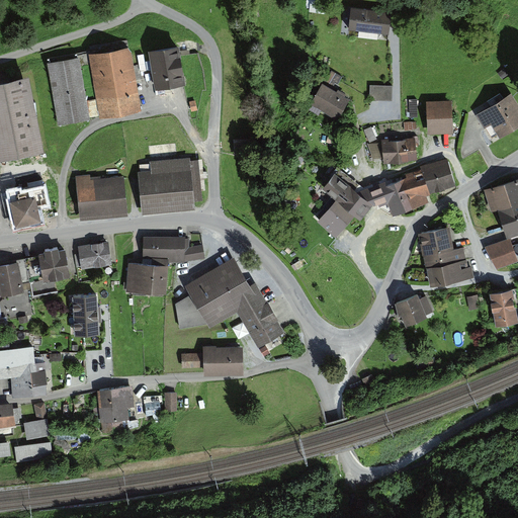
[(392,10),(351,5),(349,27),(390,32),(392,10)]
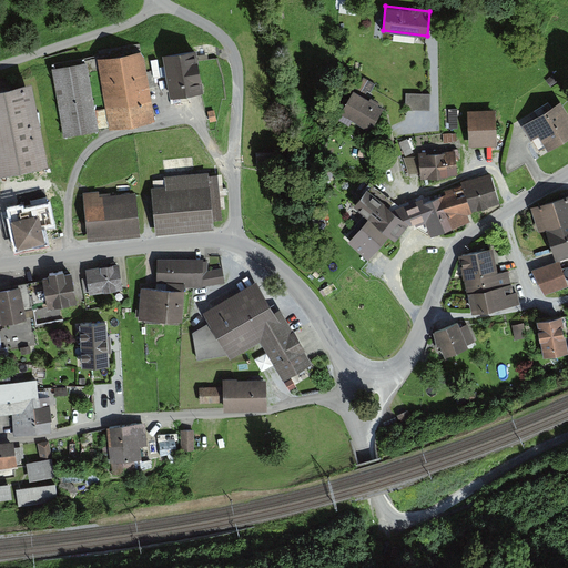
[(195,50),(166,54),(172,93),(202,90),(195,50)]
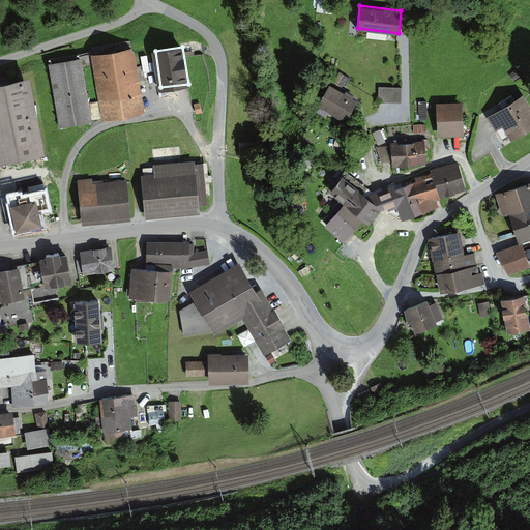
[(137,48),(94,56),(105,116),(143,110),(139,84),(145,83),(142,64),(140,64),(137,48)]
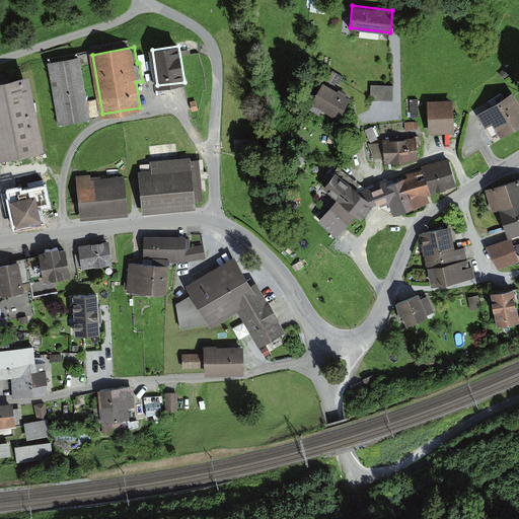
[(151,56),(141,58),(143,72),(153,70),(151,56)]
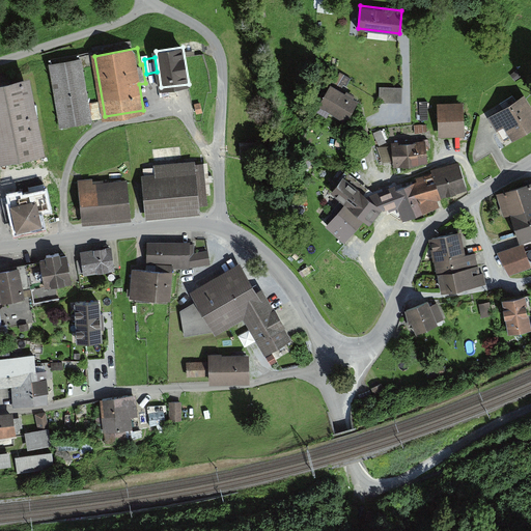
[(91,119),(81,59),(51,63),(61,124),(91,119)]
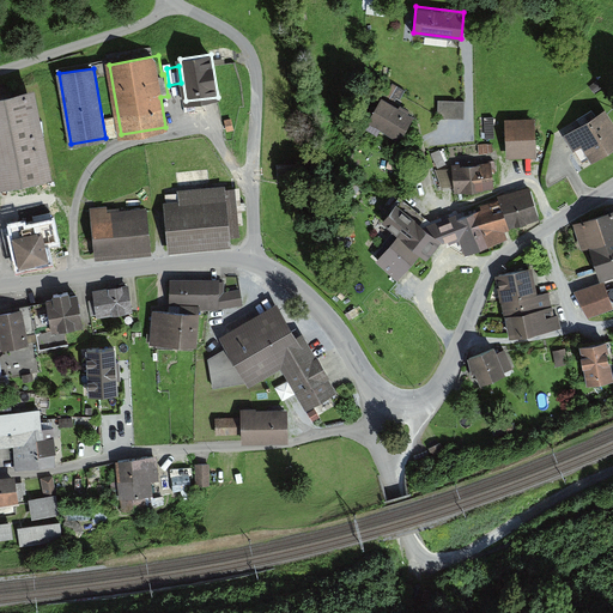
[(394,83),(389,90),(401,97),(405,90),(394,83)]
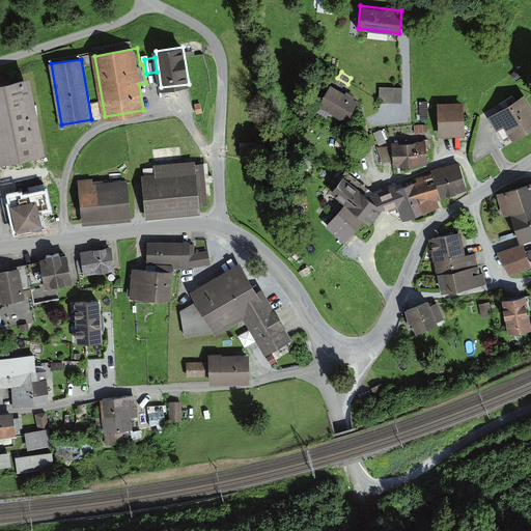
[(0,85),(0,158),(37,150),(24,81),(0,85)]
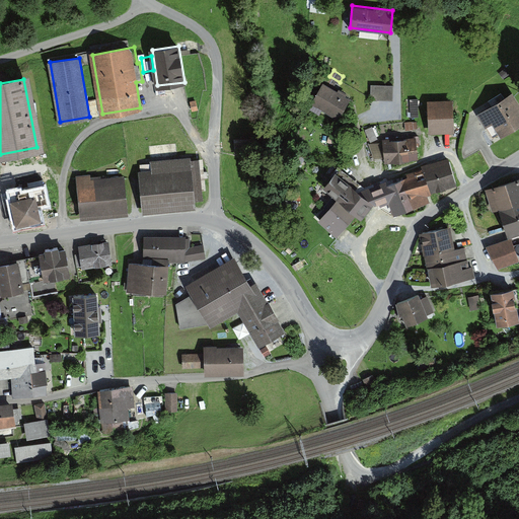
[(350,97),(324,82),(310,106),(320,113),(322,107),(339,117),(350,97)]
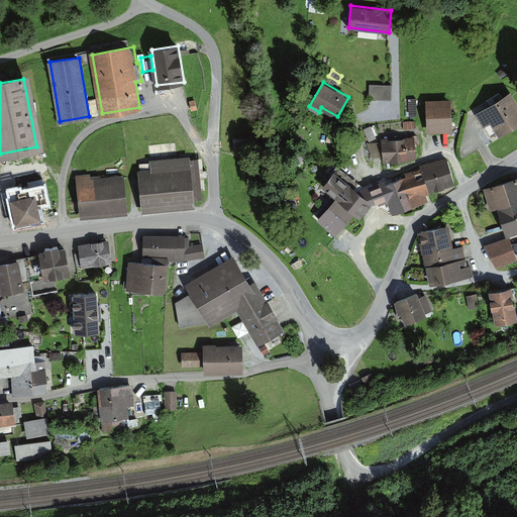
[(393,85),(370,84),(370,99),(392,100),(393,85)]
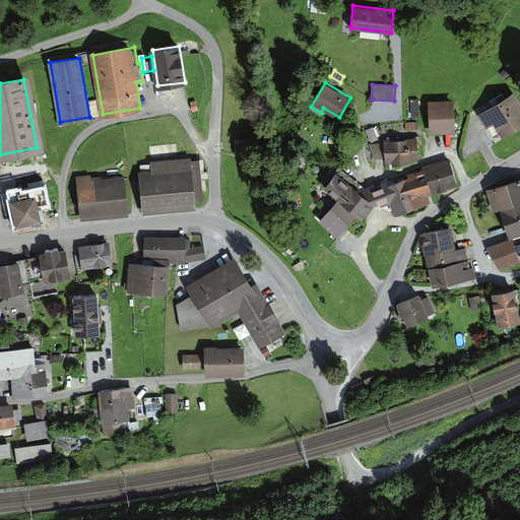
[(519,121),(519,104),(514,93),(507,99),(504,92),(491,101),(494,107),(481,115),(496,137),(519,121)]
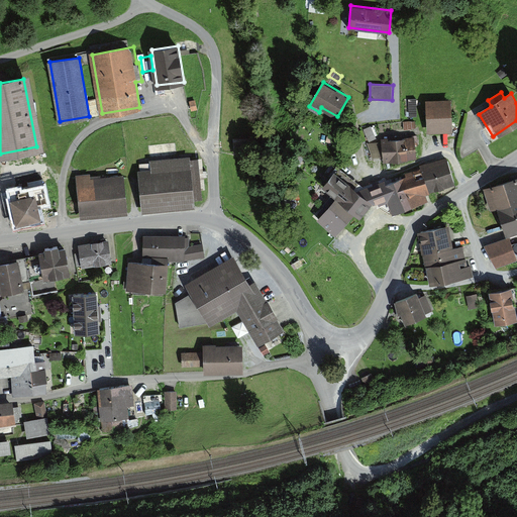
[(96,97),(88,98),(90,114),(98,113),(96,97)]
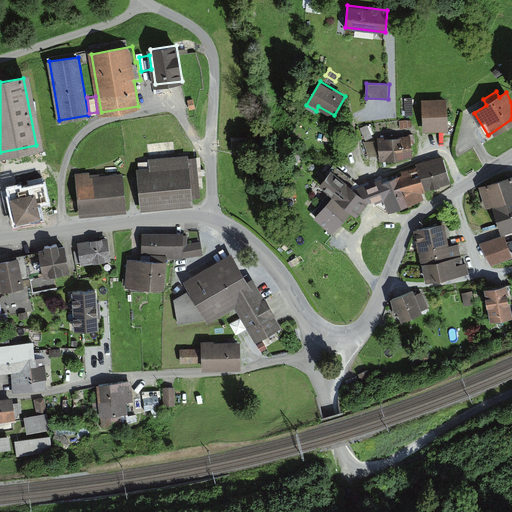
[(446,103),(424,104),(425,124),(447,123),(446,103)]
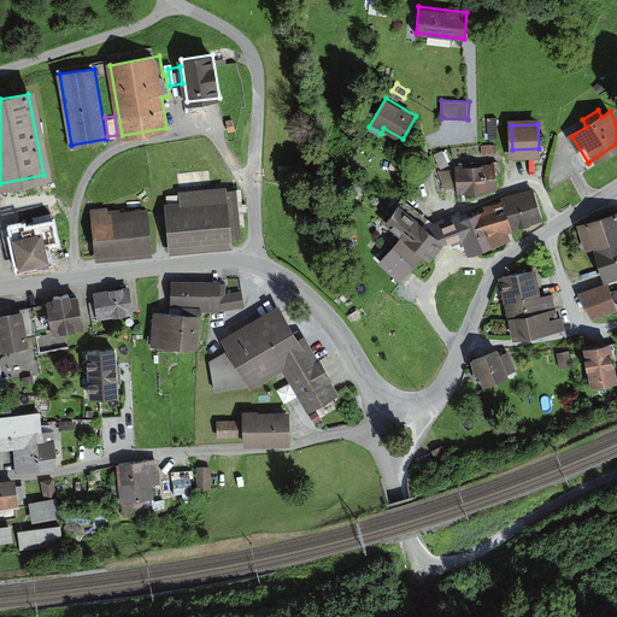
[(450,162),(441,148),(434,152),(442,165),(450,162)]
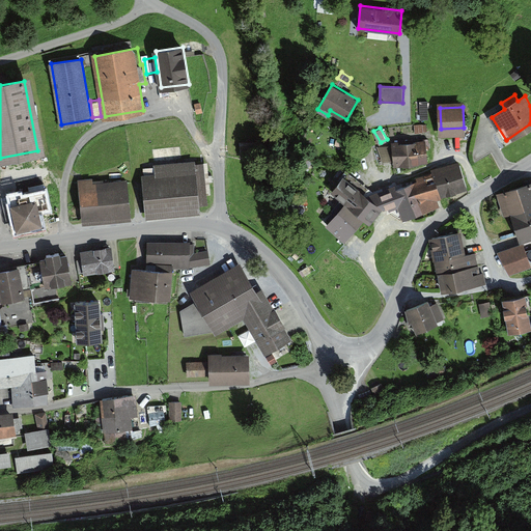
[(393,141),(393,162),(415,162),(414,140),(414,138),(402,139),(402,141),(393,141)]
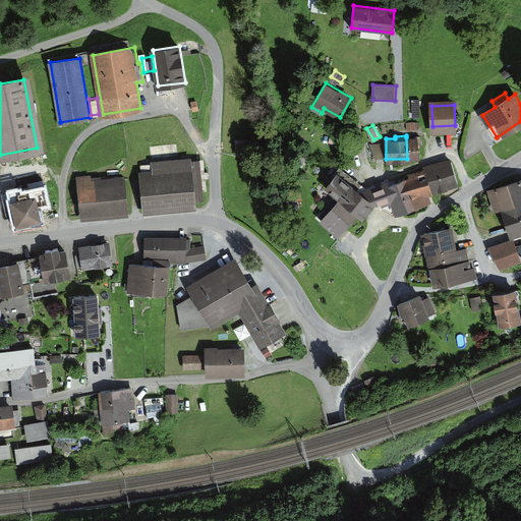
[(406,137),(407,159),(420,158),(420,143),(421,143),(421,135),(414,135),(414,137),(406,137)]
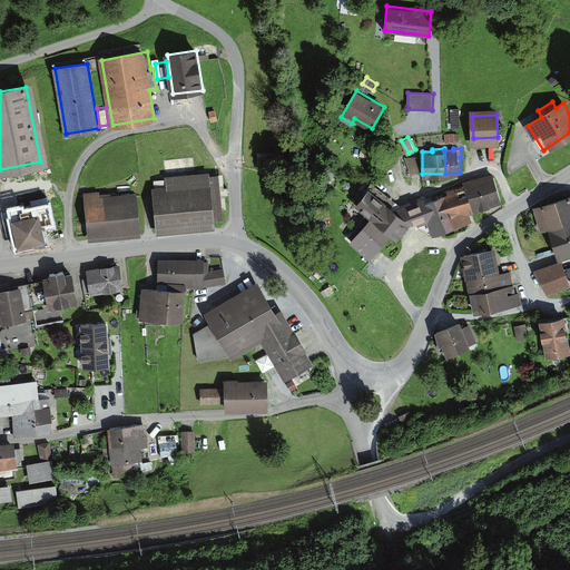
[(500,198),(492,174),(467,183),(468,187),(474,208),(500,198)]
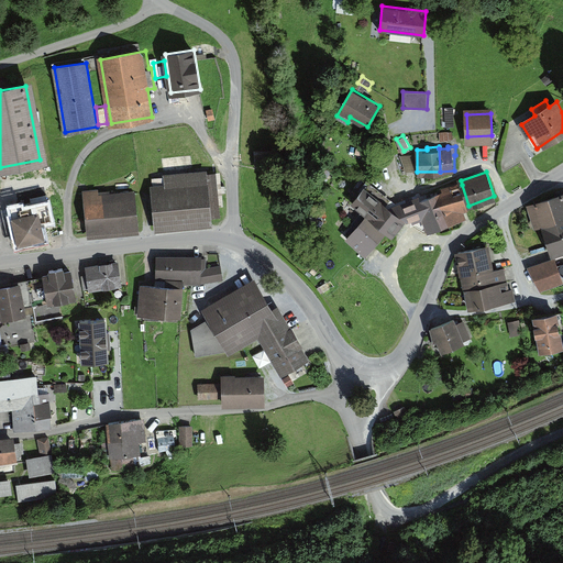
[(154,191),(155,220),(210,217),(208,187),(172,189),(170,174),(154,176),(156,191),(154,191)]
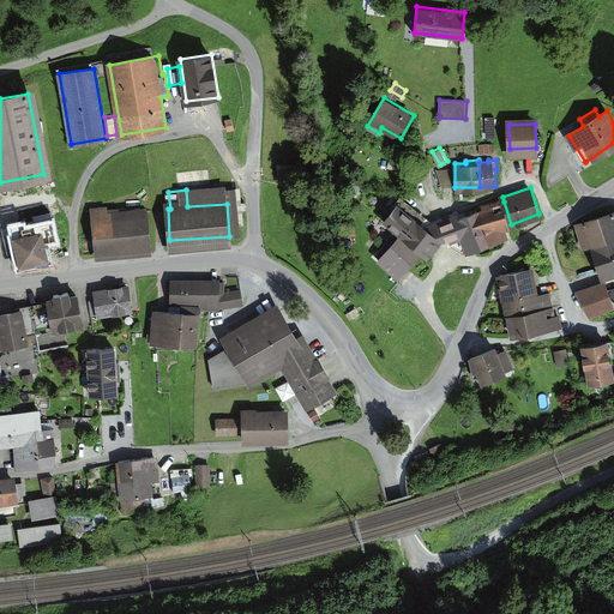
[(397,202),(383,221),(428,258),(444,240),(397,202)]
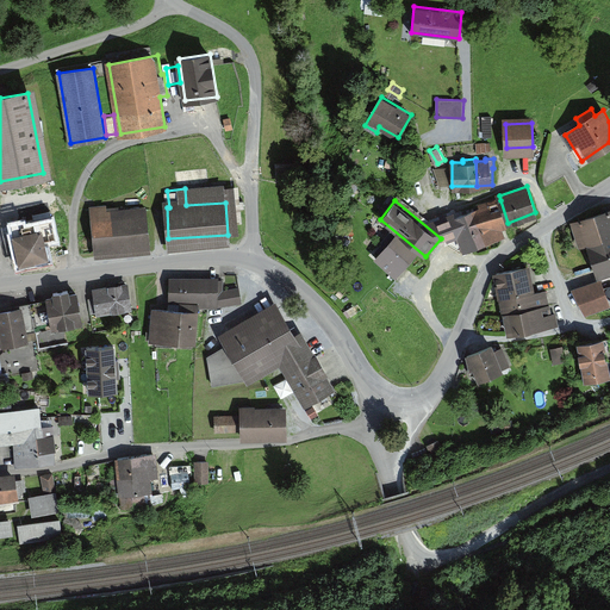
[(500,200),(472,210),(484,242),(500,236),(497,226),(508,223),(500,200)]
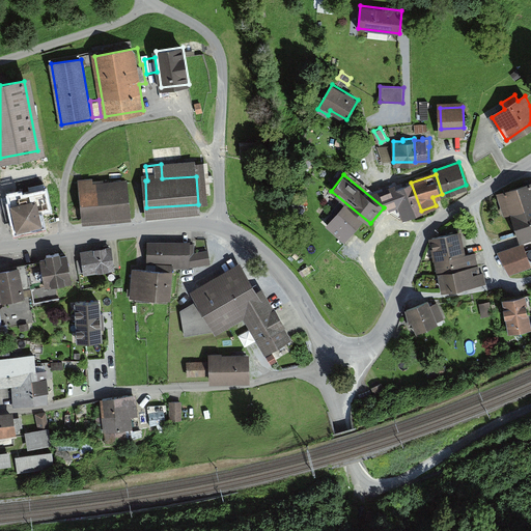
[(78,179),(82,218),(131,214),(128,178),(93,182),(92,177),(78,179)]
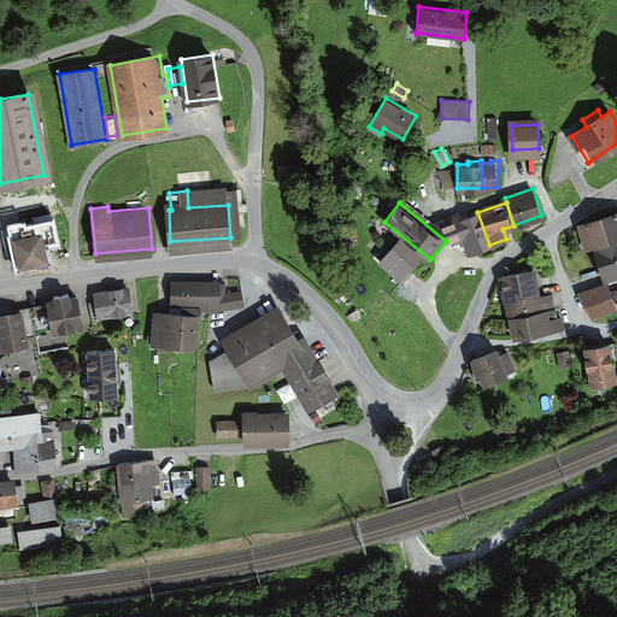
[(470,252),(489,245),(477,212),(460,218),(458,212),(439,218),(445,238),(452,235),(454,241),(465,238),(470,252)]
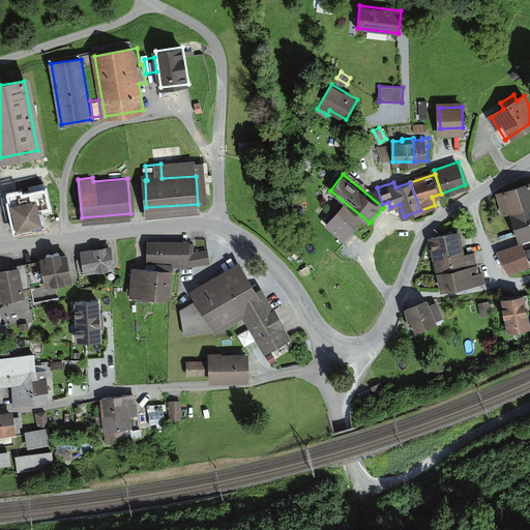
[(529,186),(529,183),(495,193),(502,216),(511,214),(519,239),(529,235),(529,186)]
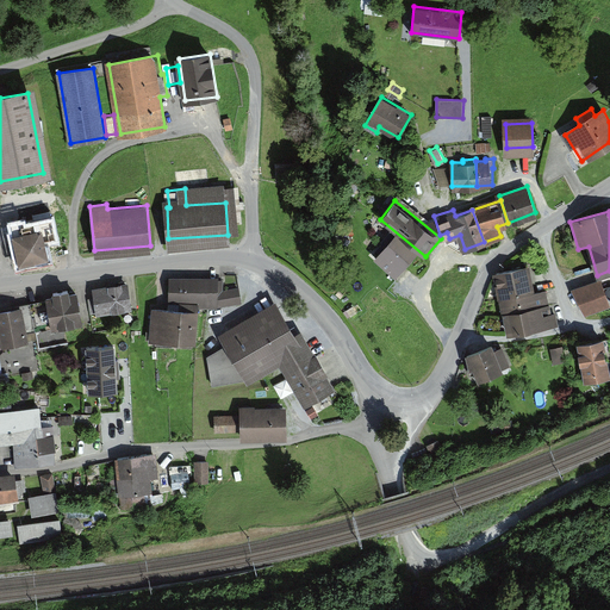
[(14,234),(19,260),(48,255),(41,221),(23,224),(24,231),(14,234)]
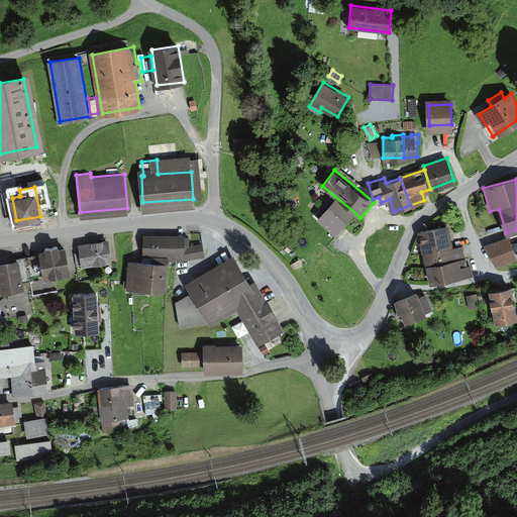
[(335,198),(317,218),(335,234),(354,214),(335,198)]
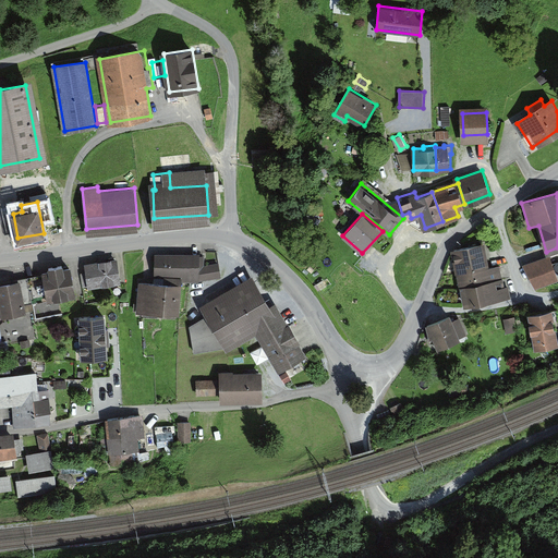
[(481,244),(453,251),(464,305),(507,295),(505,286),(501,286),(497,266),(485,268),(481,244)]
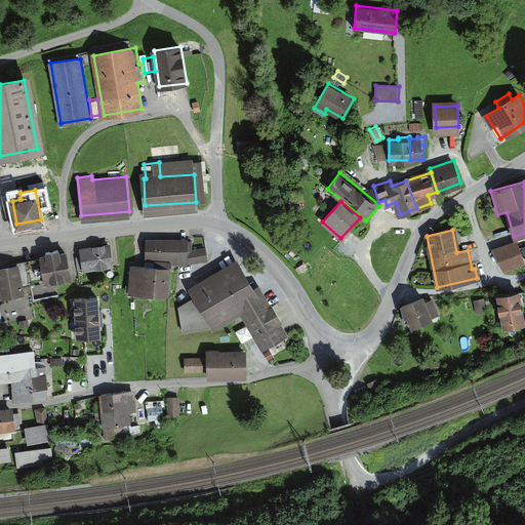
[(524,264),(524,261),(518,239),(491,248),(503,272),(524,264)]
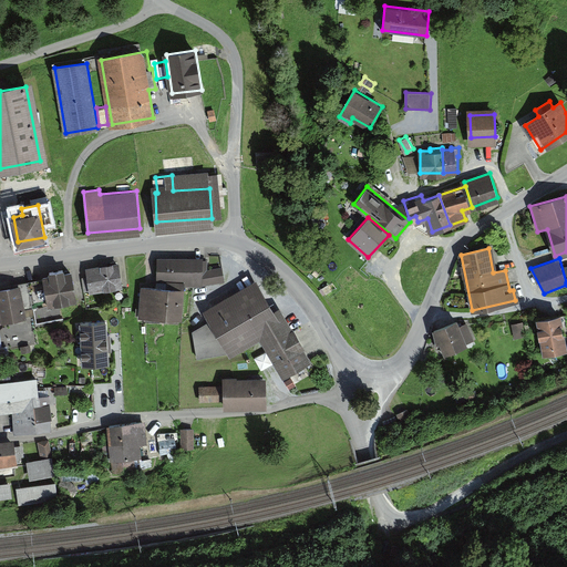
[(83,277),(84,288),(122,285),(119,263),(115,263),(114,259),(107,260),(109,264),(88,267),(89,276),(83,277)]
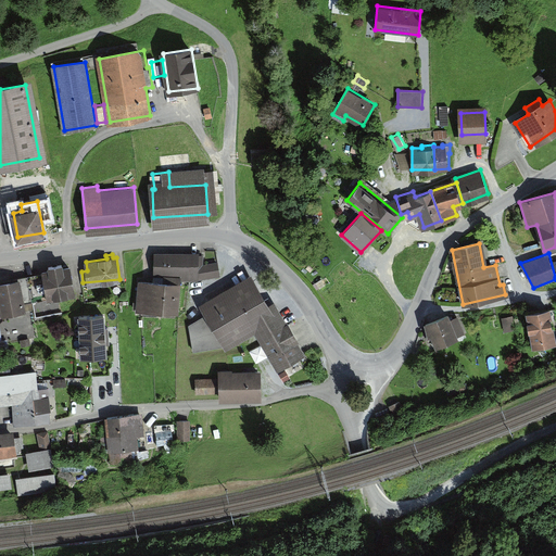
[(138,283),(136,314),(179,316),(181,281),(199,281),(220,277),(218,263),(203,265),(203,256),(199,256),(199,254),(154,254),(154,273),(154,283),(138,283)]
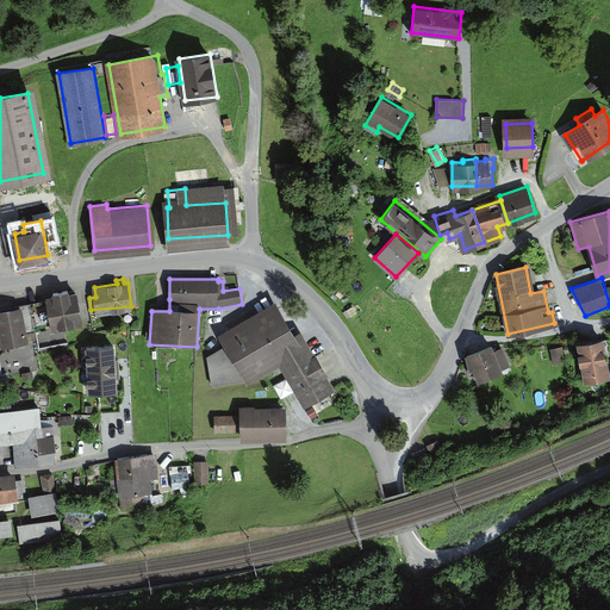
[(45,327),(82,319),(76,292),(68,293),(67,288),(54,291),(54,296),(49,296),(49,299),(41,300),(45,327)]
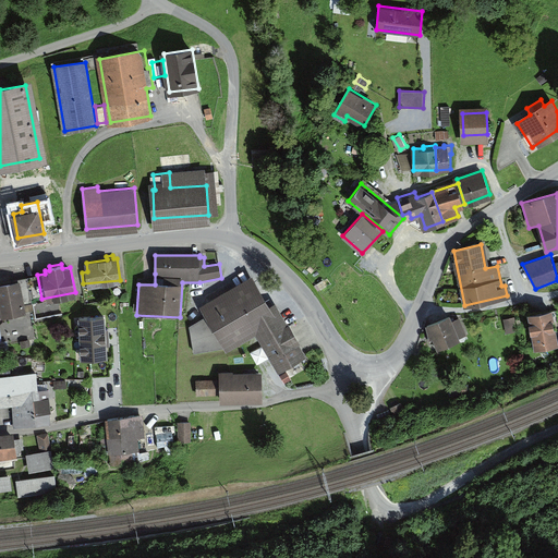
[(37,275),(0,281),(0,299),(3,314),(26,310),(24,302),(41,299),(37,275)]
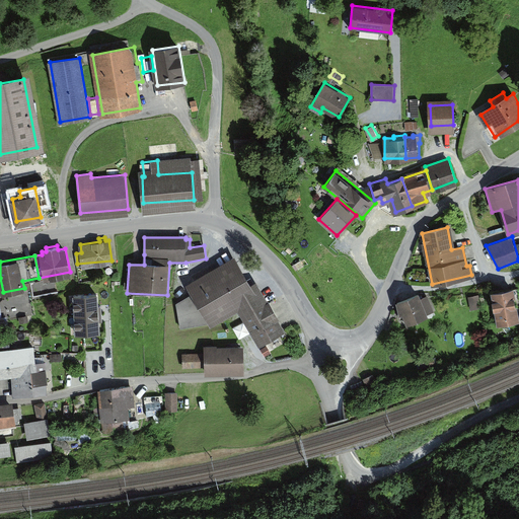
[(236,262),(193,287),(210,316),(218,311),(221,316),(239,306),(260,340),(282,327),(275,316),(278,314),(269,300),(267,301),(255,282),(249,285),(236,262)]
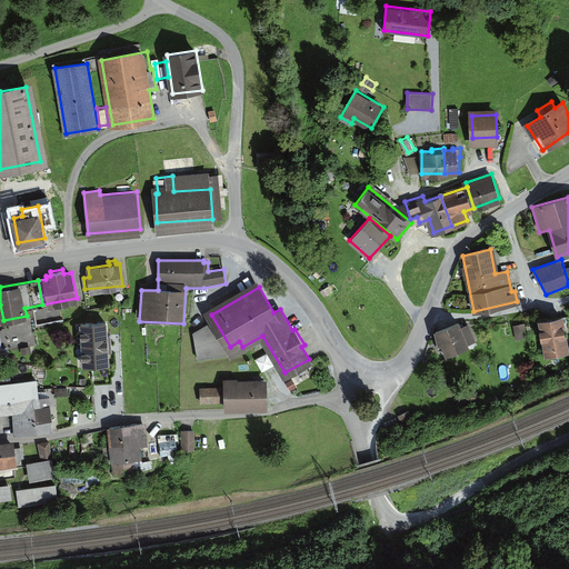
[(568,349),(562,315),(538,319),(546,357),(568,351),(568,349)]
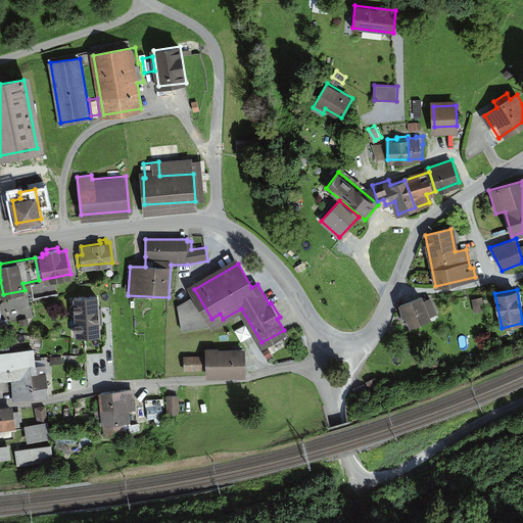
[(432,319),(422,293),(399,302),(402,317),(406,316),(410,327),(432,319)]
